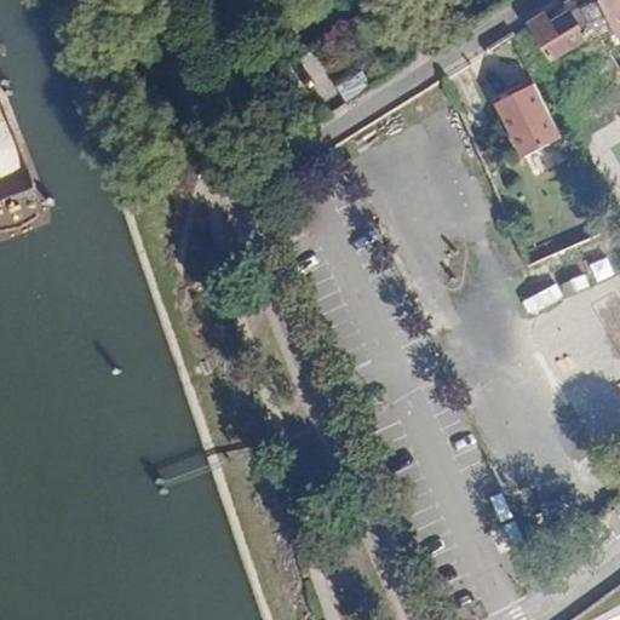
[(619,0),(591,0),(580,6),(606,45),(619,35),(619,0)]
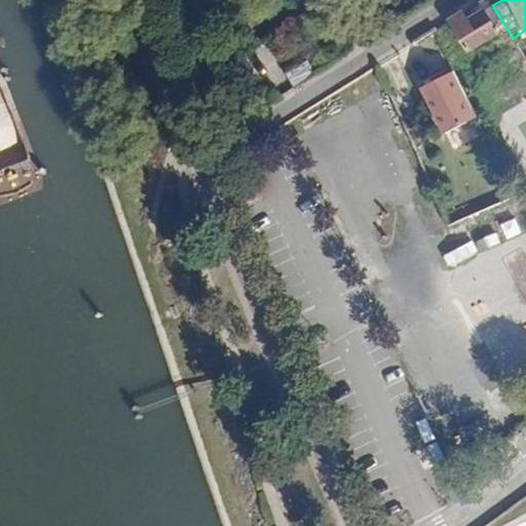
[(461,10),(449,19),(466,50),(497,32),(485,9),(467,21),(461,10)]
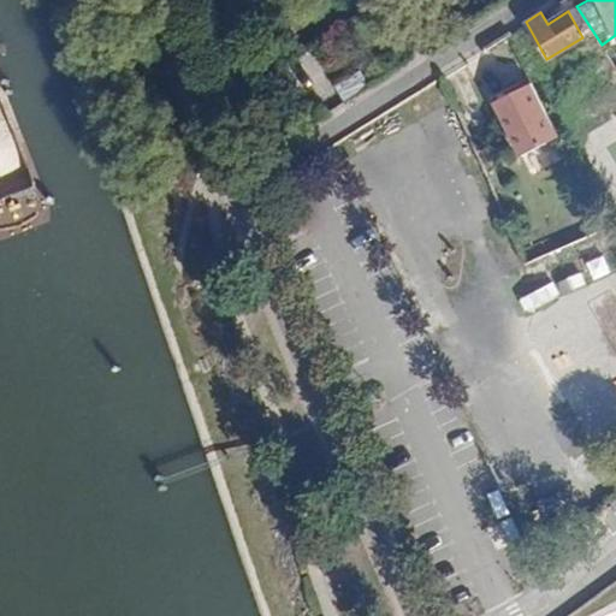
[(558,137),(531,82),(495,101),(523,155),(558,137)]
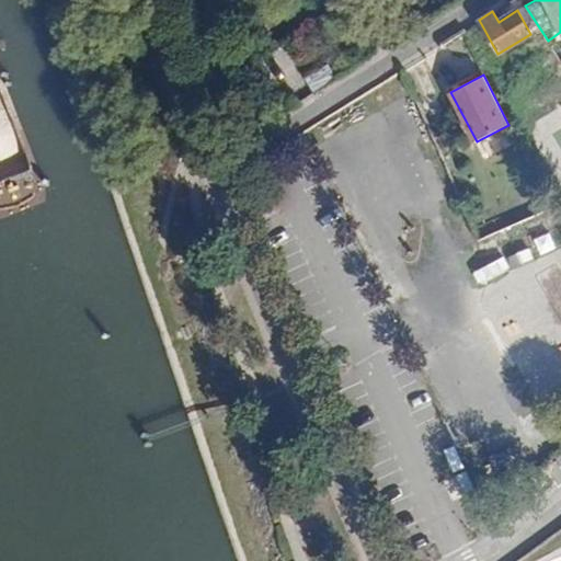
[(455,350),(465,380),(514,363),(507,343),(490,348),(484,332),(506,324),(489,274),(483,276),(477,255),(422,274),(438,322),(456,317),(466,345),(455,350)]
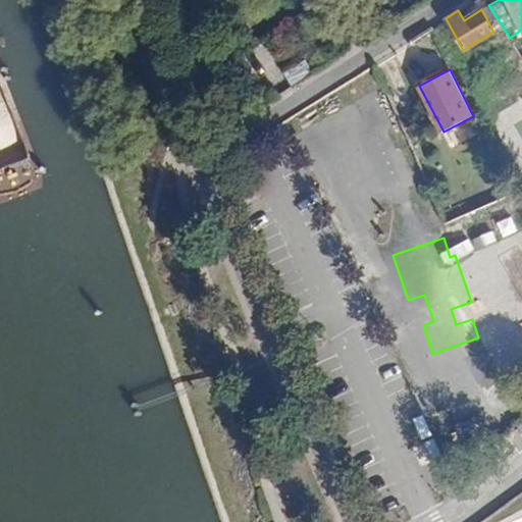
[(521,255),(491,269),(497,280),(521,268),(521,255)]
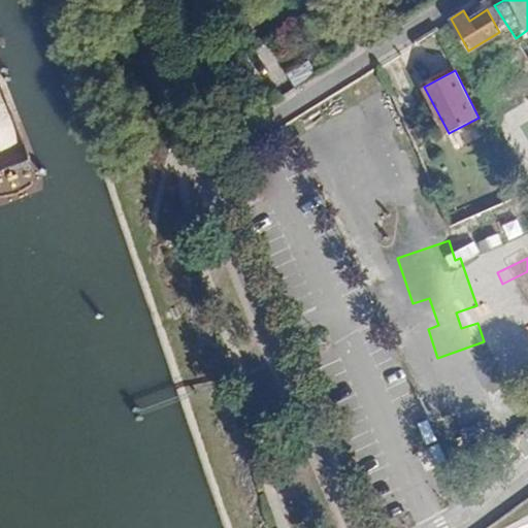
[(527,359),(527,358),(527,283),(497,300),(527,359)]
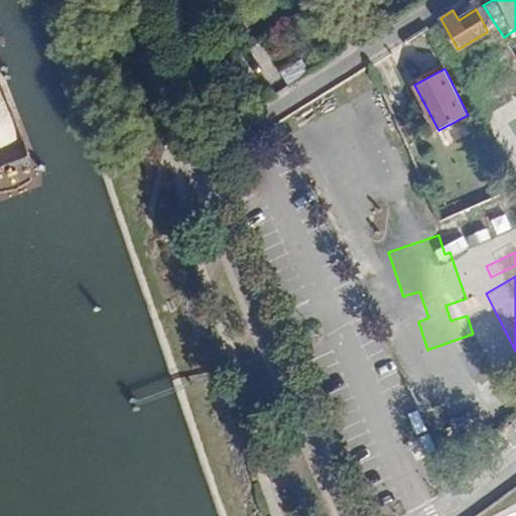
[(508,342),(482,356),(488,368),(515,355),(508,342)]
